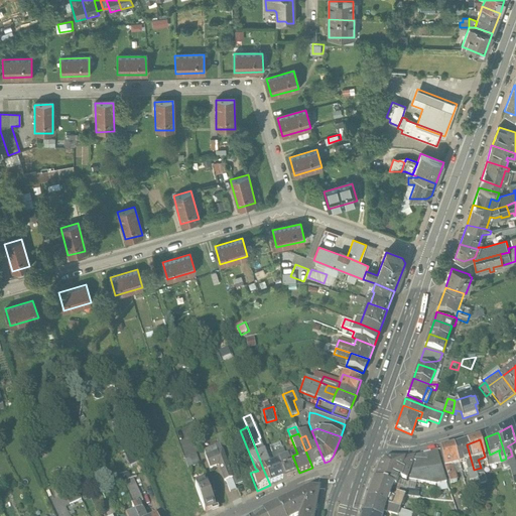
[(276,464),(269,466),(260,442),(254,444),(263,469),(270,485),(282,480),(276,464)]
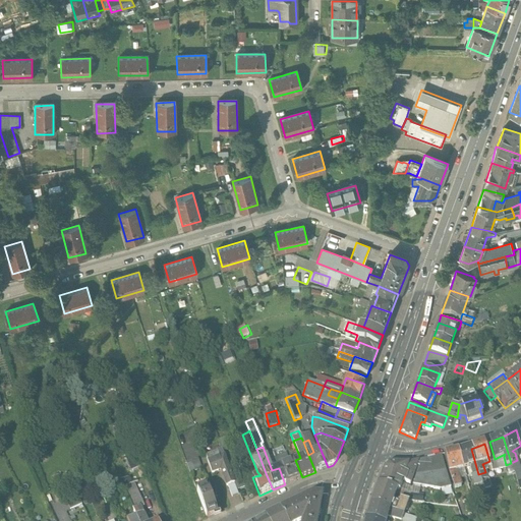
[(221,449),(205,454),(212,473),(221,470),(227,485),(228,485),(234,483),(221,449)]
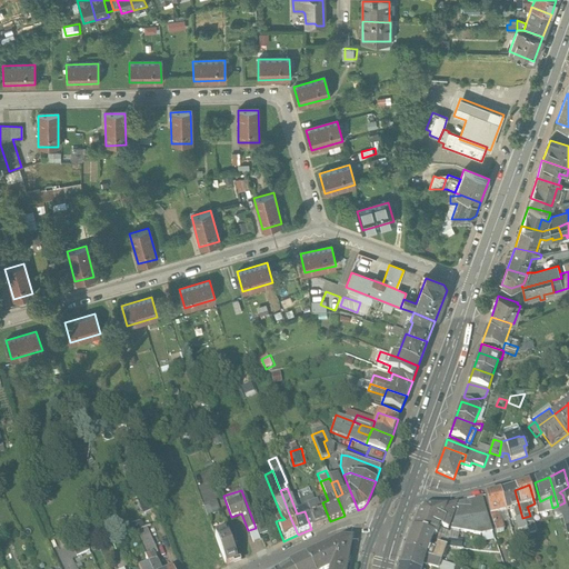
[(515,490),(500,495),(506,513),(515,511),(513,513),(516,520),(522,518),(515,490)]
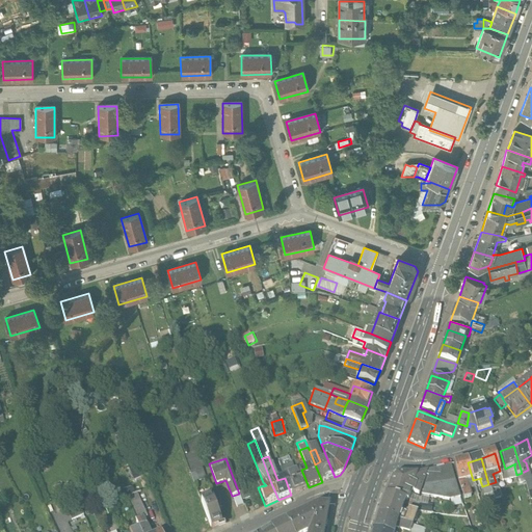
[(335,477),(327,459),(320,461),(315,464),(322,482),(335,477)]
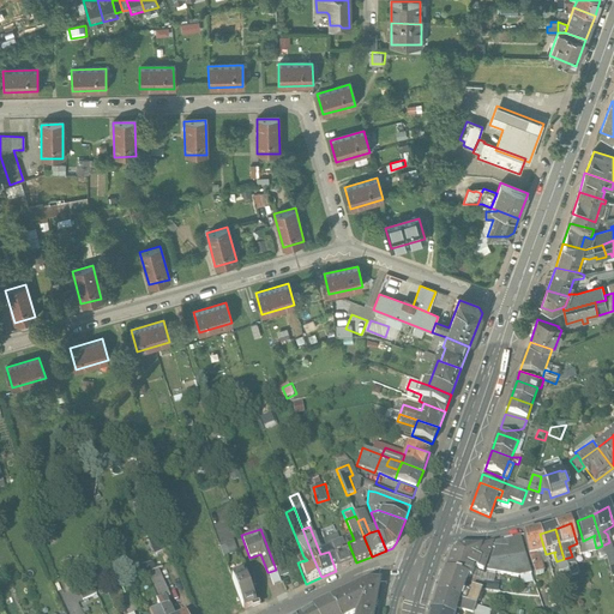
[(158,531),(146,536),(155,555),(167,551),(158,531)]
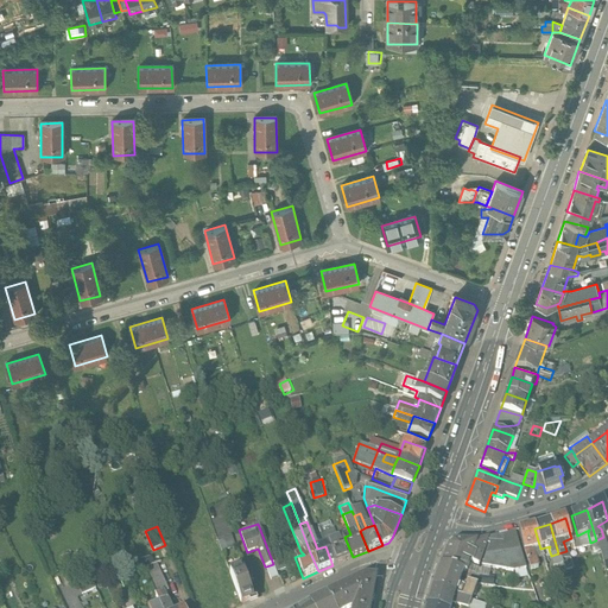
[(534,529),(518,532),(524,553),(527,563),(534,561),(533,555),(530,551),(540,549),(534,529)]
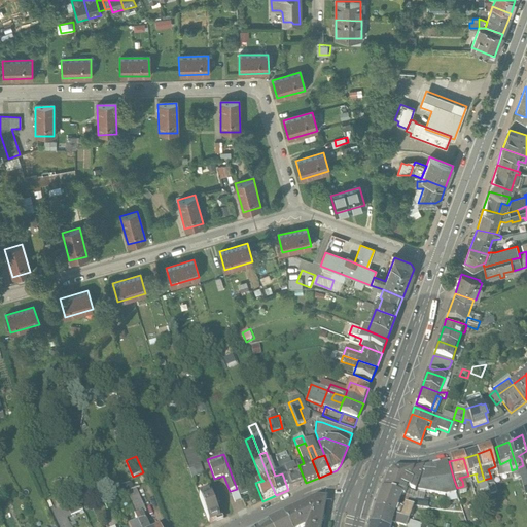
[(299,465),(292,468),(288,459),(278,463),(282,472),(281,472),(282,473),(288,490),(306,483),(299,465)]
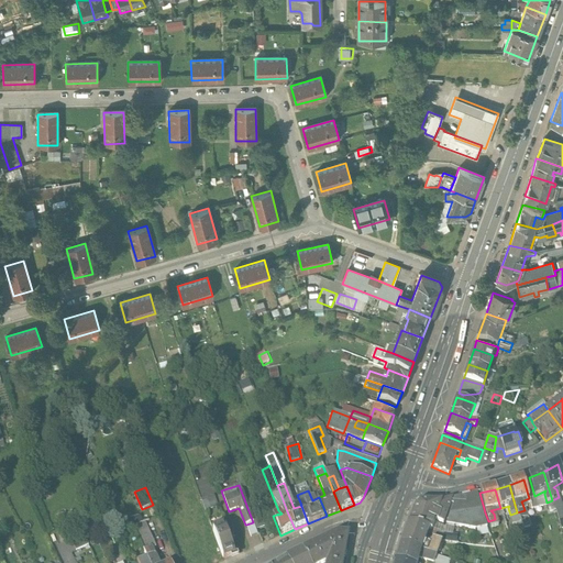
[(213,494),(201,498),(206,510),(218,506),(213,494)]
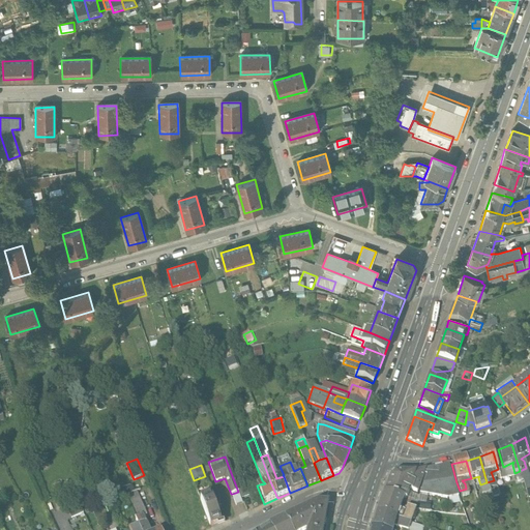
[(449,465),(428,470),(431,484),(449,480),(452,479),(449,465)]
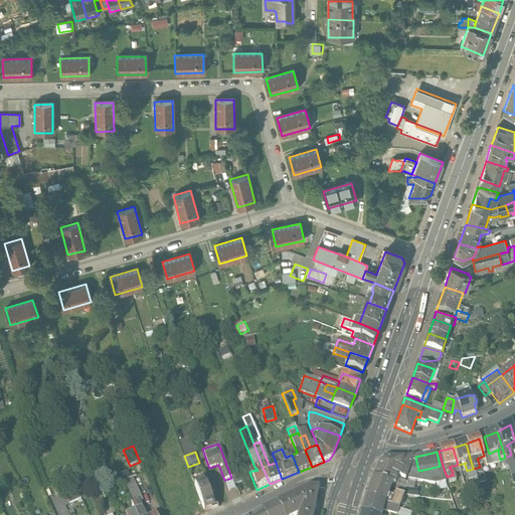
[(511,455),(505,458),(508,468),(514,466),(511,455)]
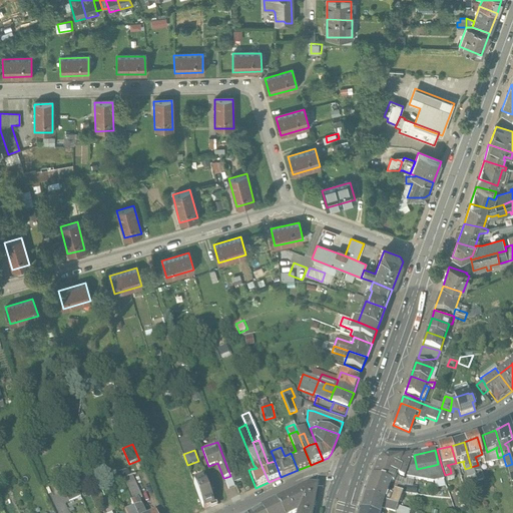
[(402,458),(383,458),(379,461),(375,472),(373,478),(390,484),(393,484),(397,473),(399,474),(400,477),(403,478),(406,470),(406,471),(412,456),(402,458)]
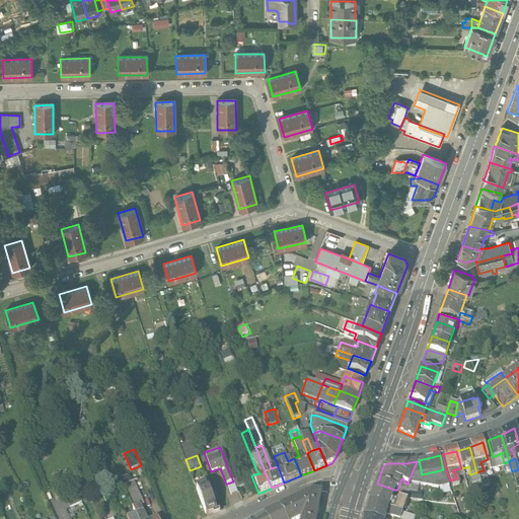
[(484,470),(476,472),(479,480),(486,478),(484,470)]
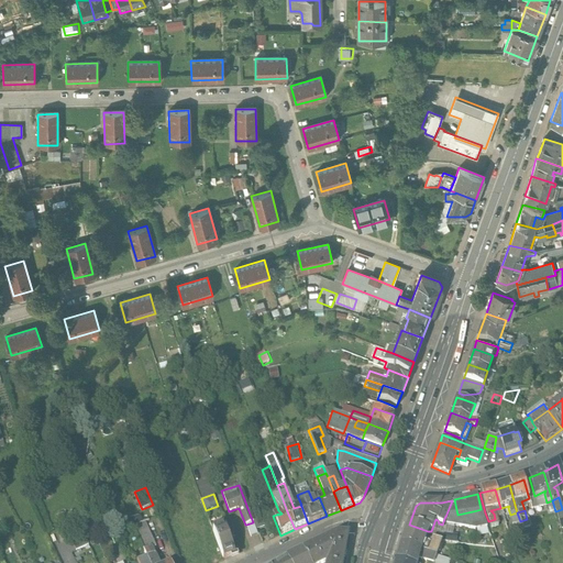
[(517,512),(510,515),(512,522),(520,521),(517,512)]
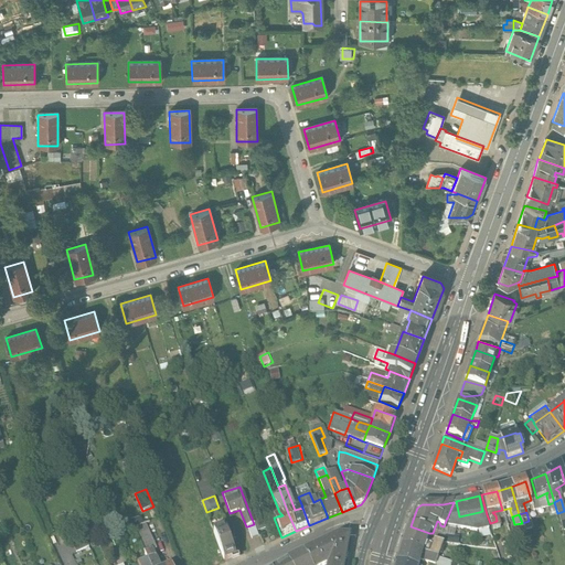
[(260,515),(253,519),(257,531),(265,528),(265,521),(260,515)]
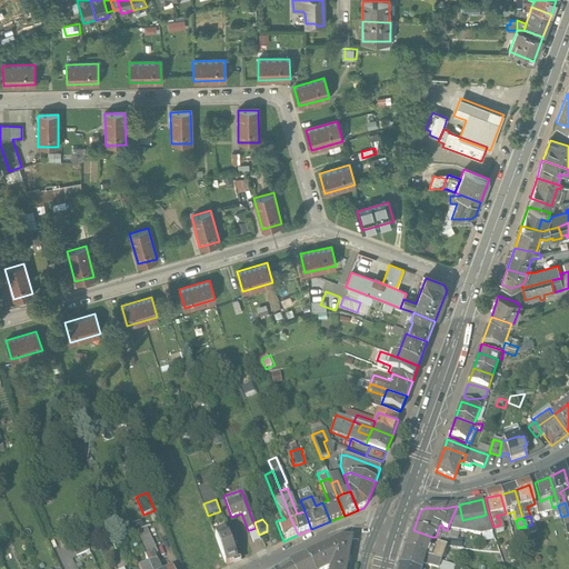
[(500,525),(493,527),(496,535),(502,532),(500,525)]
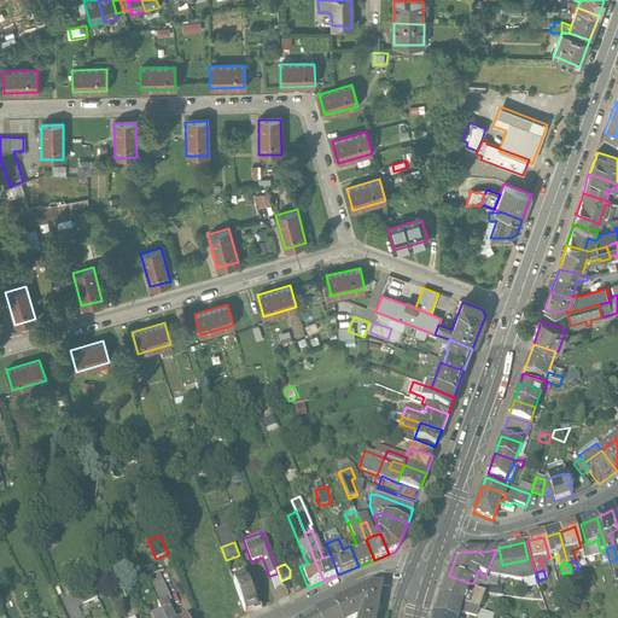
[(172,600),(158,571),(145,578),(155,599),(158,605),(167,601),(172,600)]
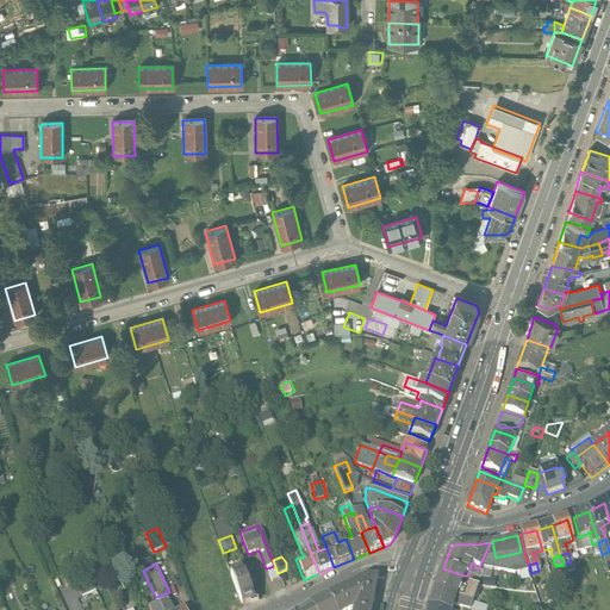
[(274,566),(267,568),(272,582),(279,579),(274,566)]
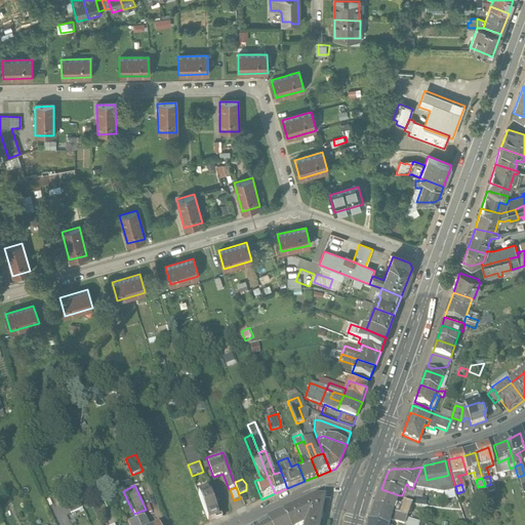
[(399,495),(381,489),(377,499),(373,510),(399,518),(406,520),(411,506),(406,505),(403,503),(402,507),(399,509),(395,507),(399,495)]
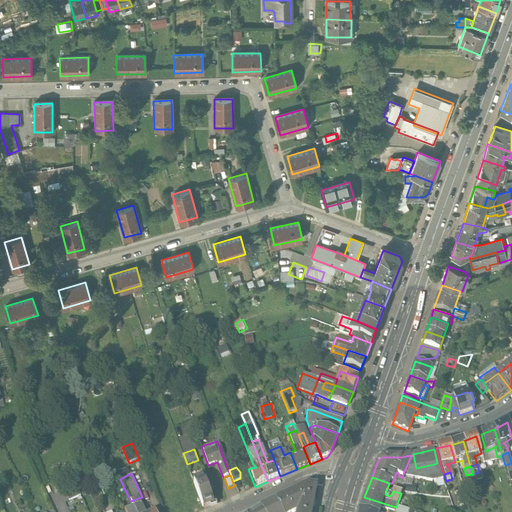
[(206,478),(193,483),(203,508),(216,504),(206,478)]
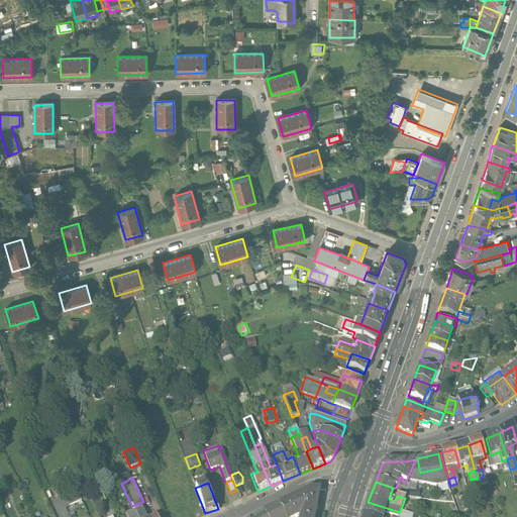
[(76,490),(65,495),(68,501),(78,496),(76,490)]
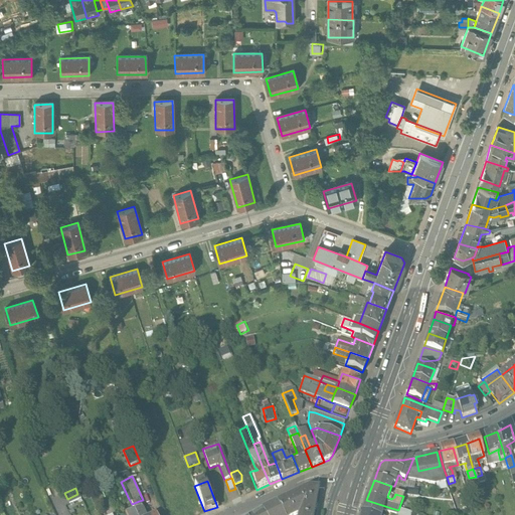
[(299,494),(277,505),(282,514),(313,514),(317,491),(309,489),(299,494)]
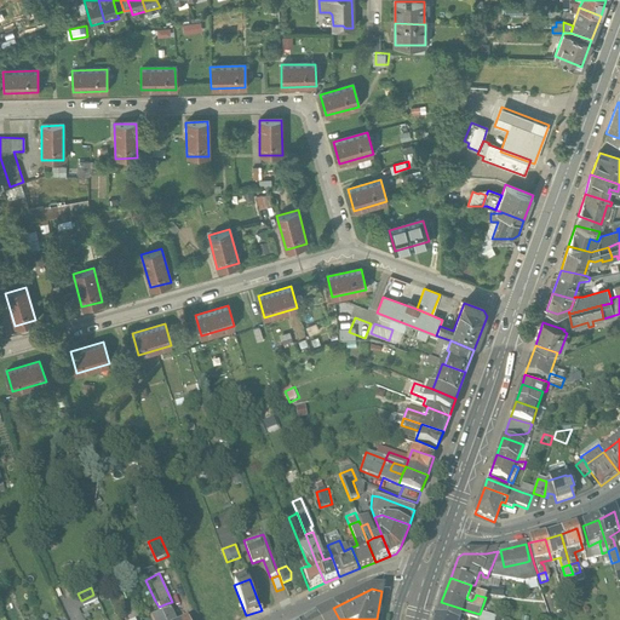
[(93,595),(81,601),(84,607),(97,601),(93,595)]
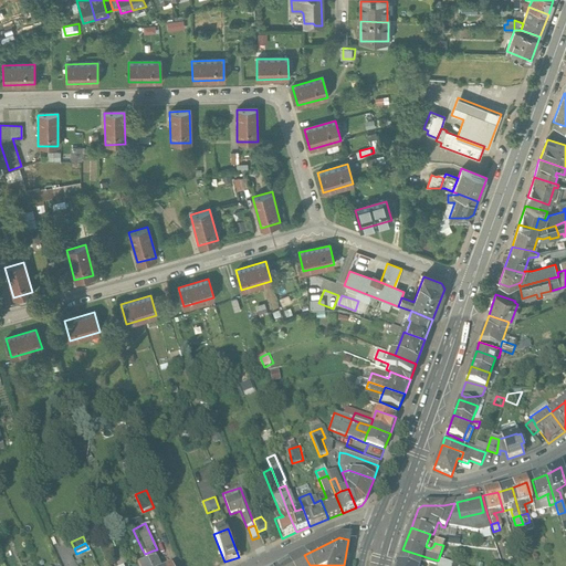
[(145,554),(142,548),(140,549),(140,552),(137,554),(143,565),(149,565),(148,561),(145,554)]
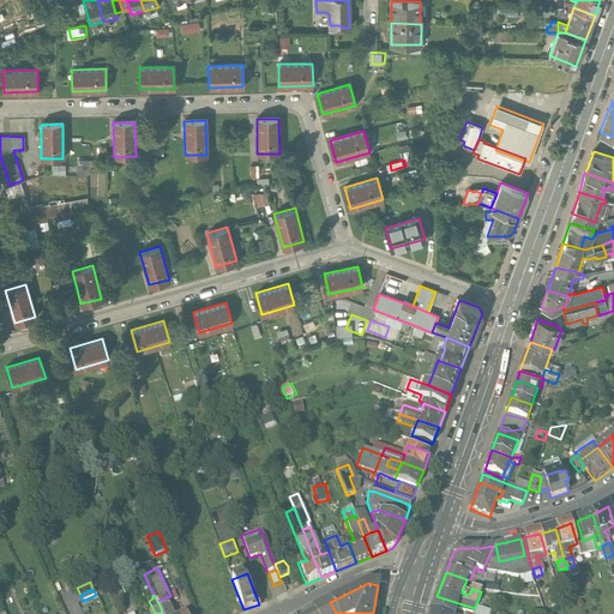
[(467,606),(437,596),(435,605),(432,613),(433,613),(455,613),(456,611),(464,613),(467,606)]
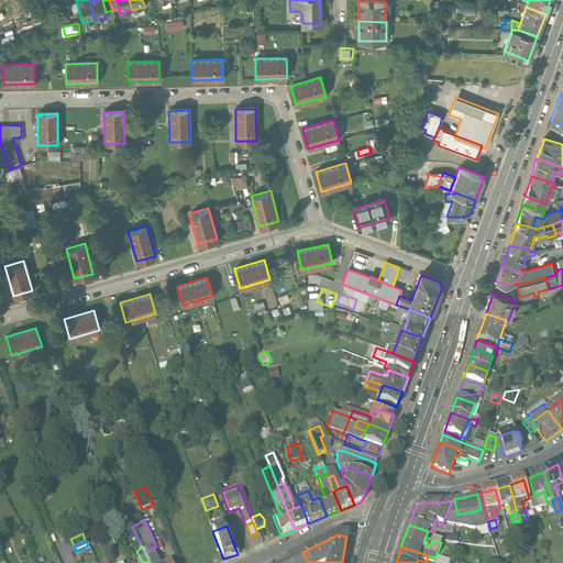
[(152,548),(144,551),(147,558),(155,554),(152,548)]
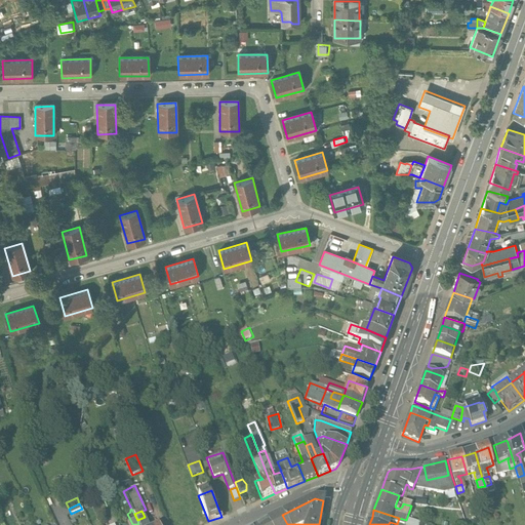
[(287,524),(282,515),(281,513),(267,521),(269,524),(287,524)]
